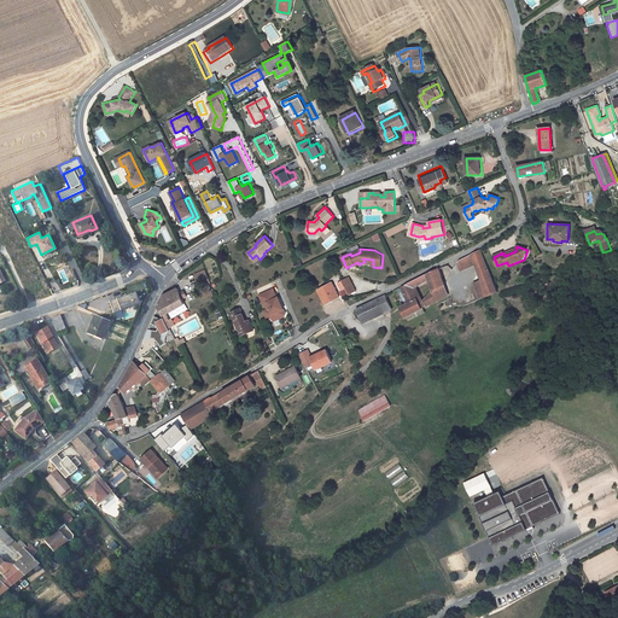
[(481,250),(471,255),(464,258),(459,261),(455,262),(459,270),(474,264),(481,279),(473,283),(481,299),(488,296),(499,291),(481,250)]
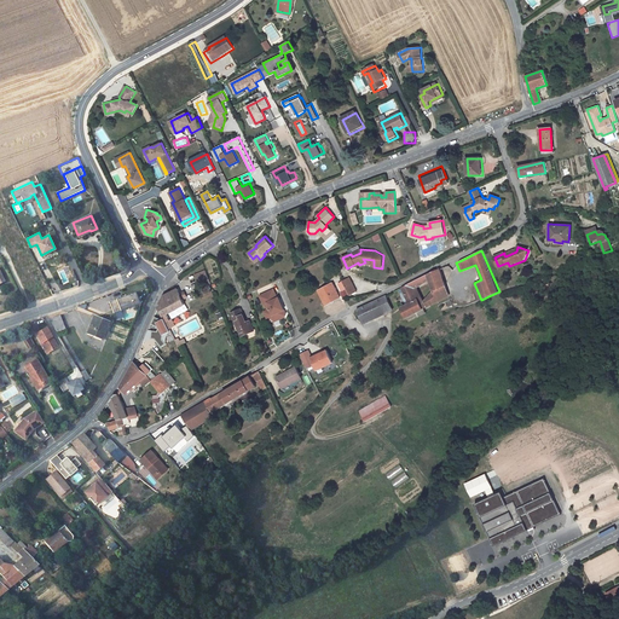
[(206,268),(195,273),(200,284),(210,279),(206,268)]
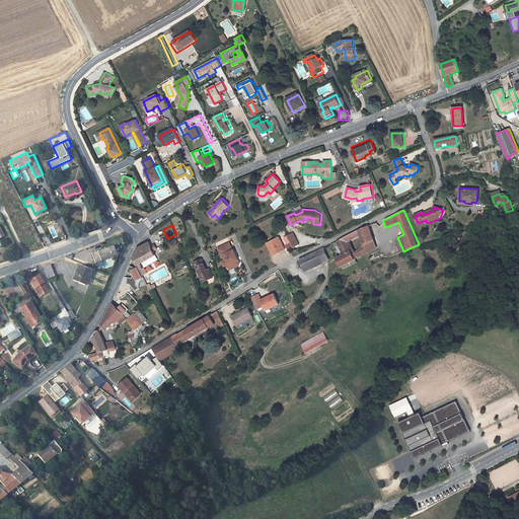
[(337,257),(341,267),(358,257),(376,248),(377,247),(368,225),(365,226),(358,231),(337,241),(344,254),(337,257)]
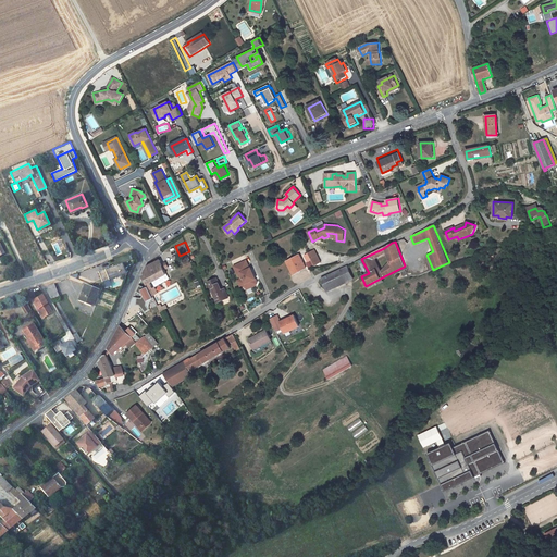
[(314,249),(308,252),(314,264),(321,261),(314,249)]
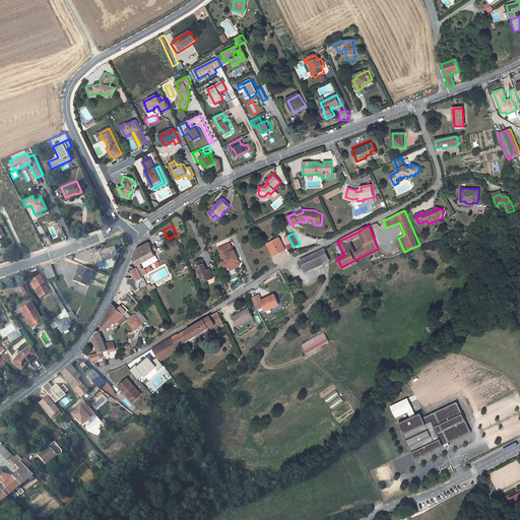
[(278,238),(267,244),(272,254),(278,251),(279,253),(285,250),(278,238)]
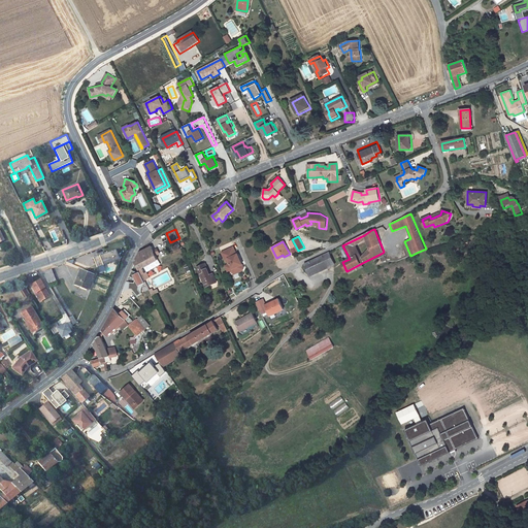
[(153,246),(140,253),(136,259),(137,261),(135,261),(140,269),(139,270),(140,273),(143,272),(141,269),(159,260),(157,256),(159,255),(157,250),(155,251),(153,246)]
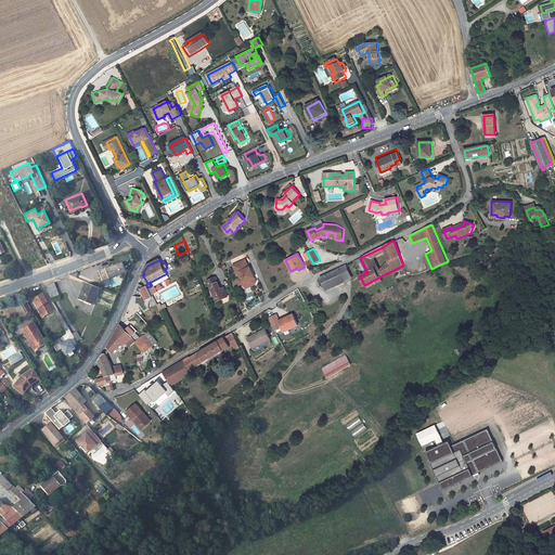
[(246,260),(234,265),(239,272),(241,278),(237,280),(240,285),(242,285),(245,286),(246,288),(256,284),(257,282),(250,267),(249,268),(246,260)]
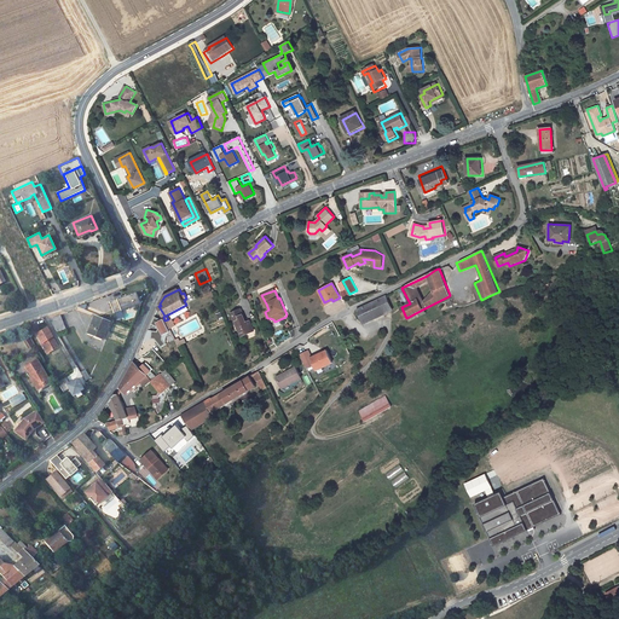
[(139,304),(134,291),(109,302),(114,313),(139,304)]
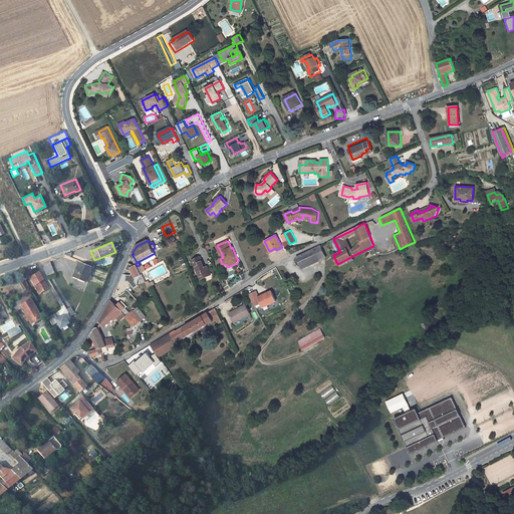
[(388,245),(391,252),(399,248),(396,242),(388,245)]
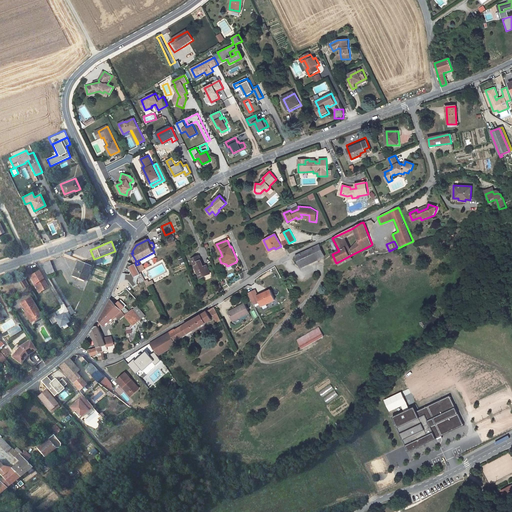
[(324,254),(319,244),(313,247),(318,258),(324,254)]
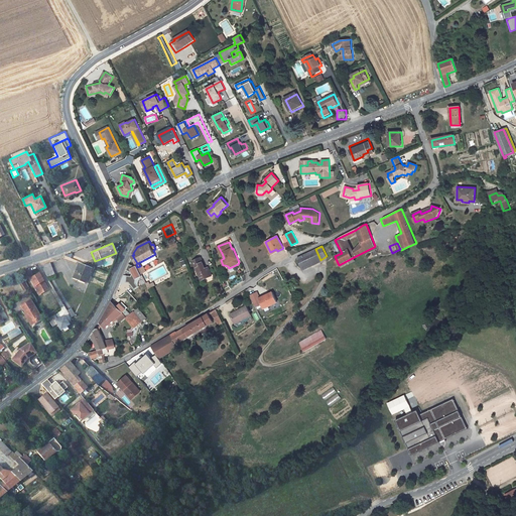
[(315,249),(303,255),(308,265),(320,260),(315,249)]
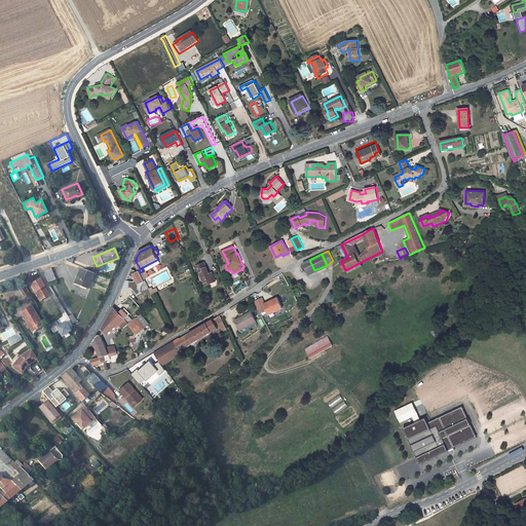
[(309,260),(302,263),(308,273),(314,270),(309,260)]
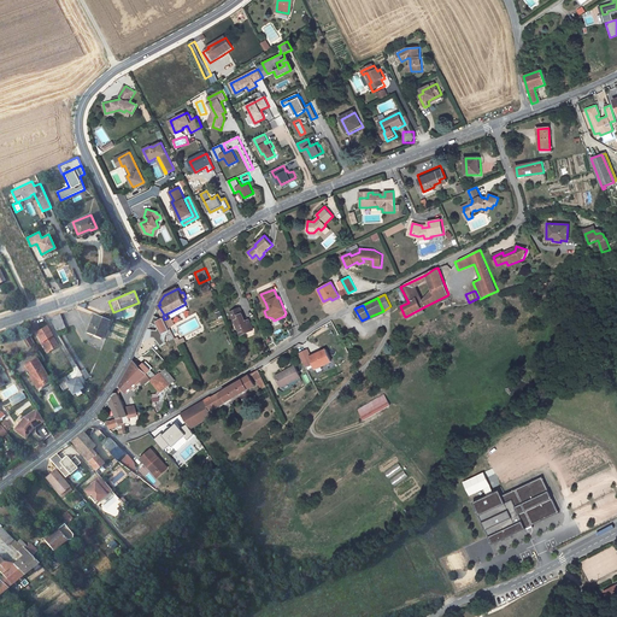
[(241,307),(231,311),(241,334),(254,329),(250,319),(246,321),(241,307)]
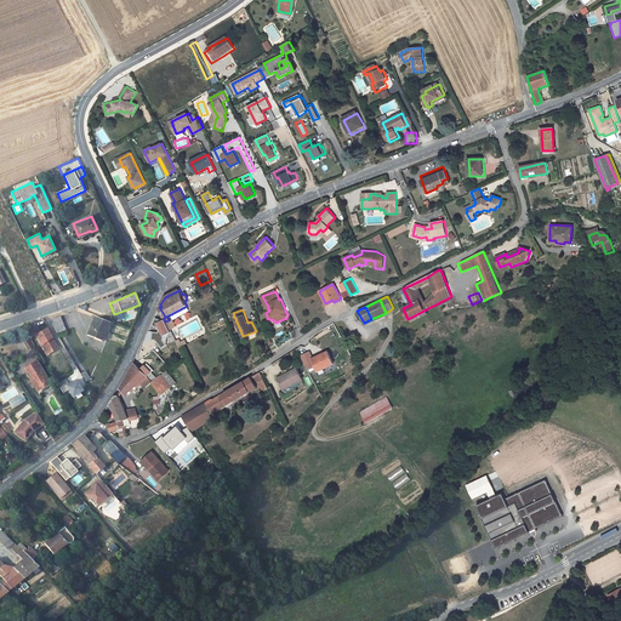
[(63,326),(60,315),(49,320),(55,330),(63,326)]
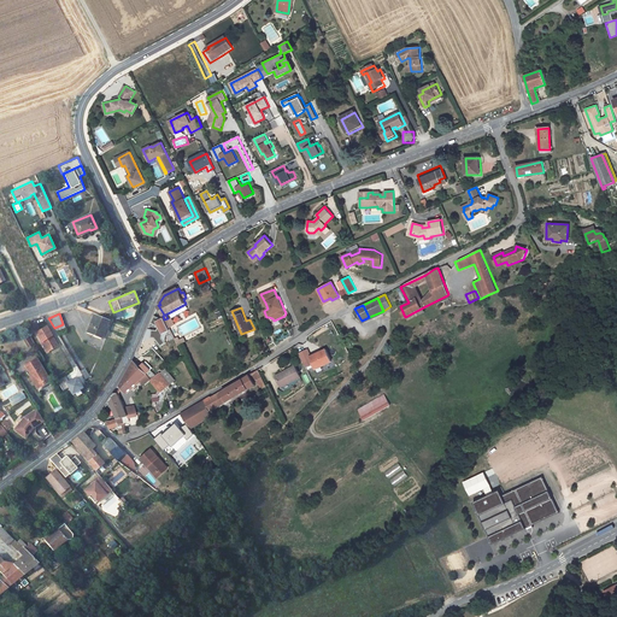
[(93,315),(87,331),(93,334),(93,331),(101,335),(107,321),(93,315)]
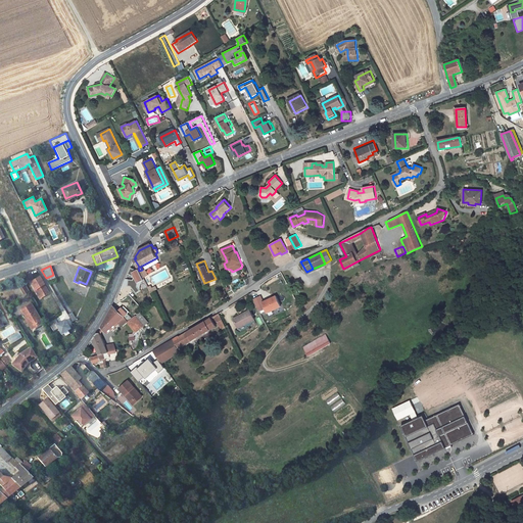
[(38,277),(30,282),(34,290),(36,289),(40,297),(48,293),(38,277)]
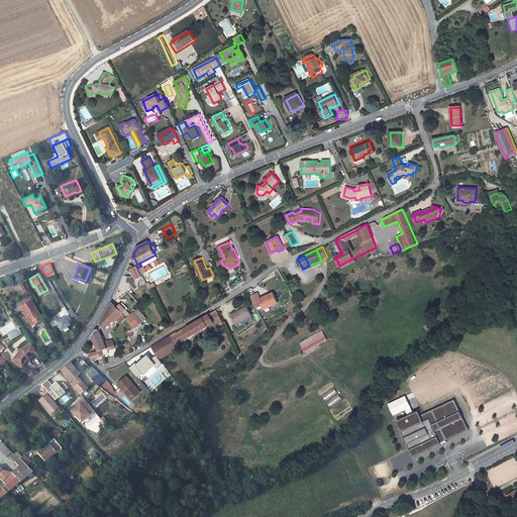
[(24,280),(20,282),(24,290),(28,287),(24,280)]
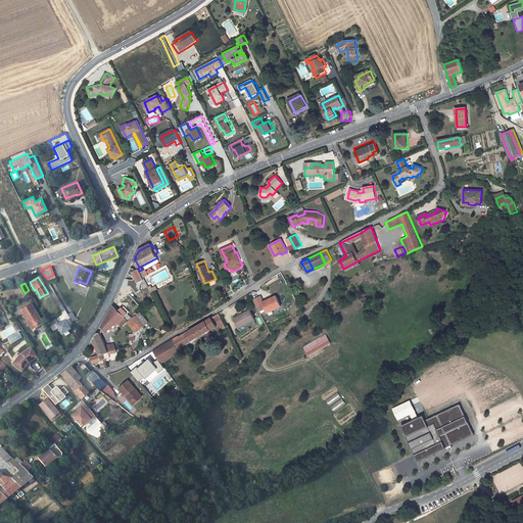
[(277,297),(264,303),(268,313),(282,306),(277,297)]
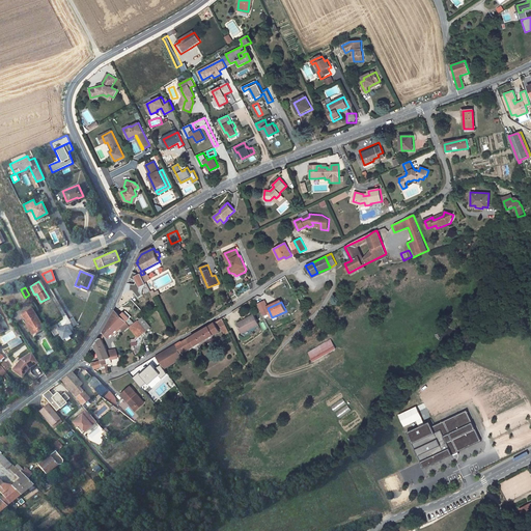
[(30,306),(21,312),(25,320),(26,319),(32,329),(29,330),(30,333),(37,328),(36,327),(40,325),(30,306)]
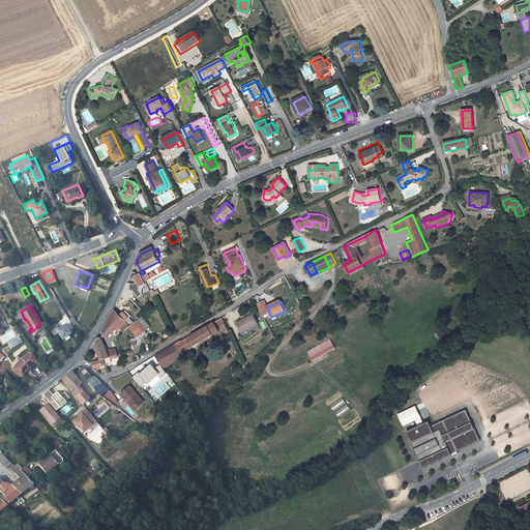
[(120,315),(115,310),(114,313),(110,320),(117,328),(120,326),(126,321),(120,315)]
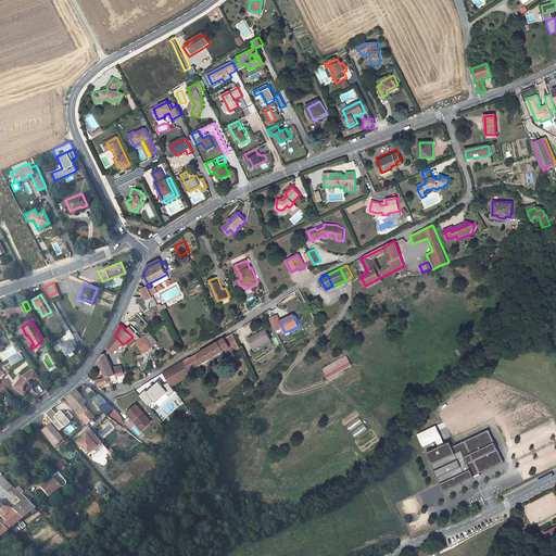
[(130,327),(126,330),(133,337),(136,333),(130,327)]
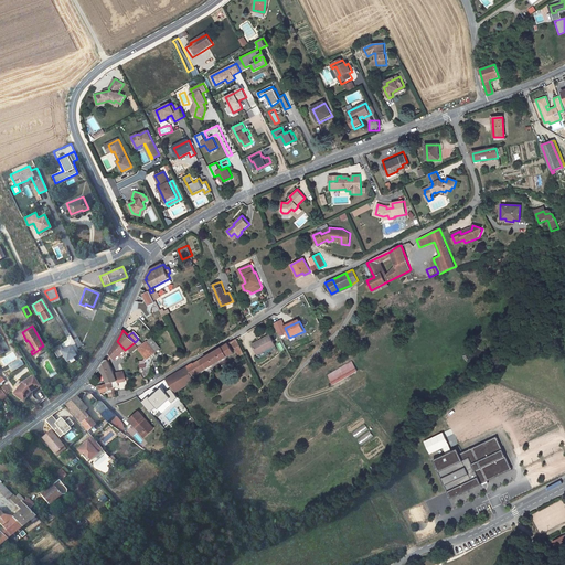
[(269,334),(253,344),(257,352),(263,349),(264,351),(276,345),(269,334)]
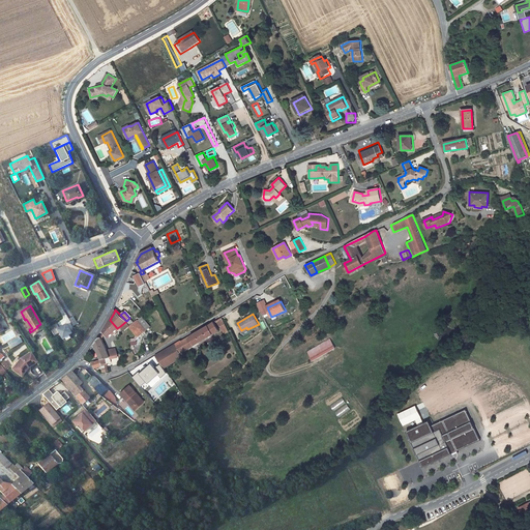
[(180,341),(155,355),(165,367),(181,357),(181,353),(187,350),(219,331),(217,328),(222,326),(226,334),(229,332),(222,318),(210,325),(206,327),(182,342),(180,341)]
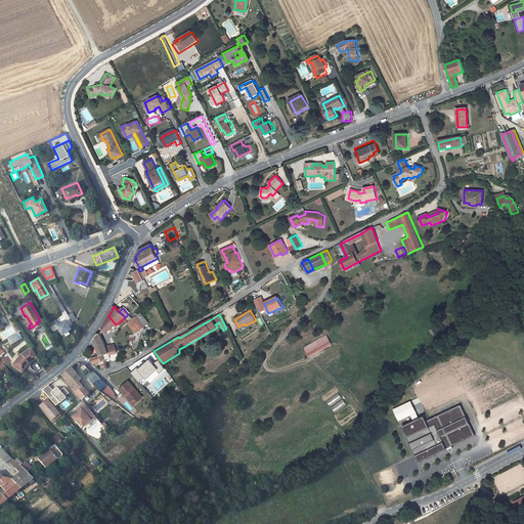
[(25,316),(24,317),(29,325),(32,324),(26,315),(25,316)]
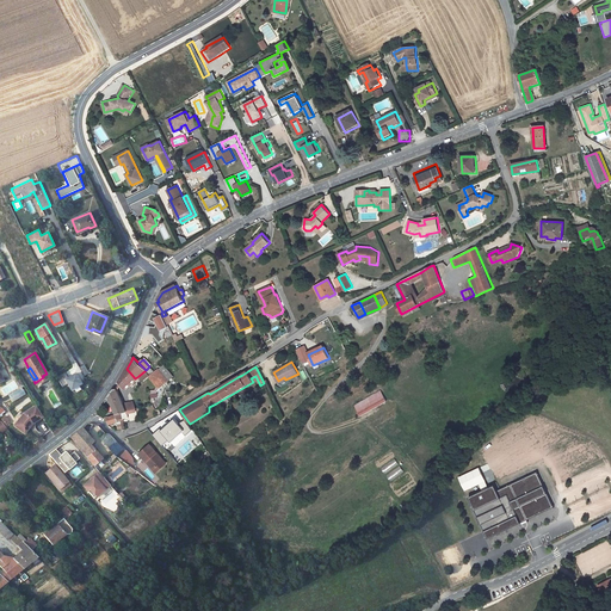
[(127,369),(119,382),(124,388),(135,378),(127,369)]
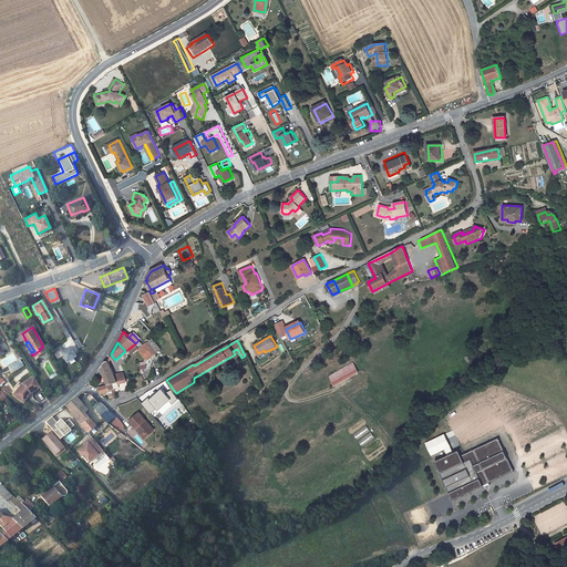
[(140,349),(150,360),(157,353),(147,342),(140,349)]
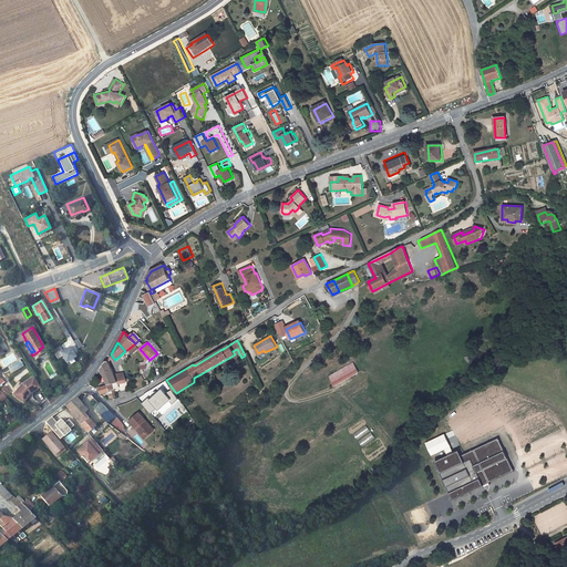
[(135,343),(129,349),(132,353),(136,350),(137,349),(135,343)]
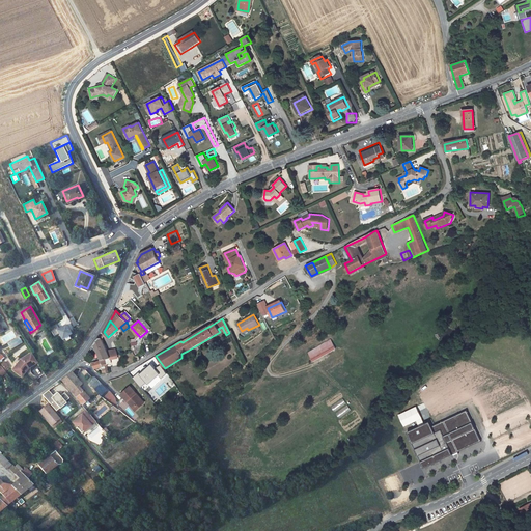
[(71,333),(65,324),(59,328),(56,324),(49,328),(54,336),(59,333),(62,338),(71,333)]
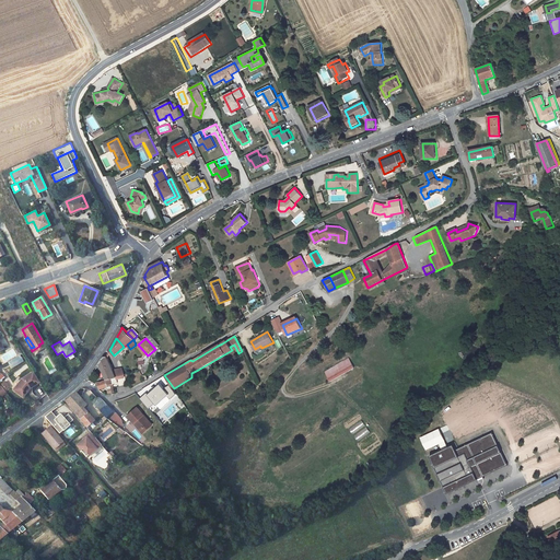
[(108,356),(105,356),(101,363),(107,380),(112,378),(117,377),(114,370),(113,368),(108,356)]
